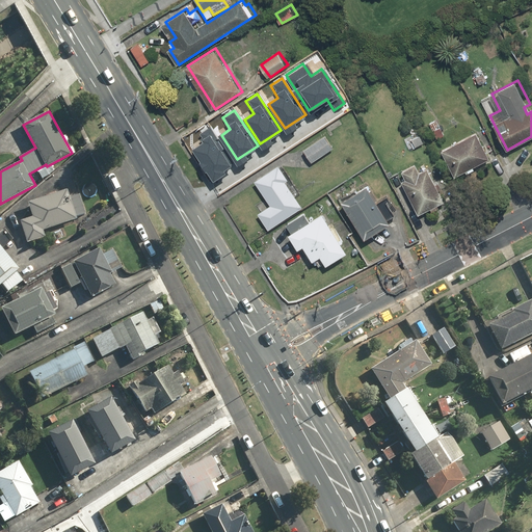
[(234,161),(210,126),(198,133),(206,144),(197,151),(213,175),(234,161)]
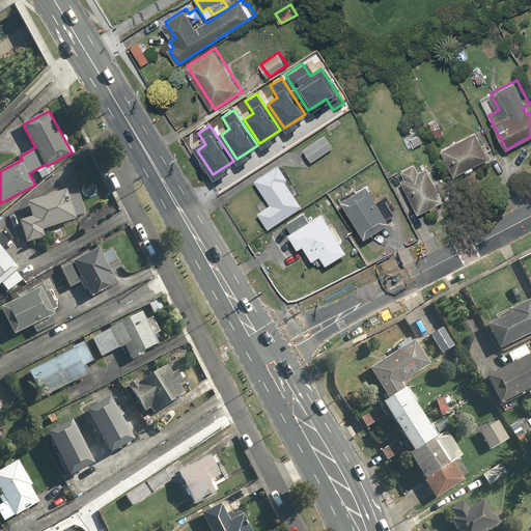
[(491,156),(477,131),(443,149),(456,174),(466,169),(468,172),(475,168),(474,165),(491,156)]
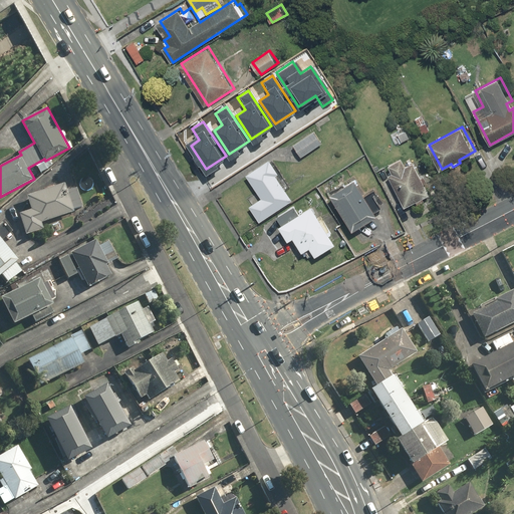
[(322,142),(314,131),(294,145),(302,156),(322,142)]
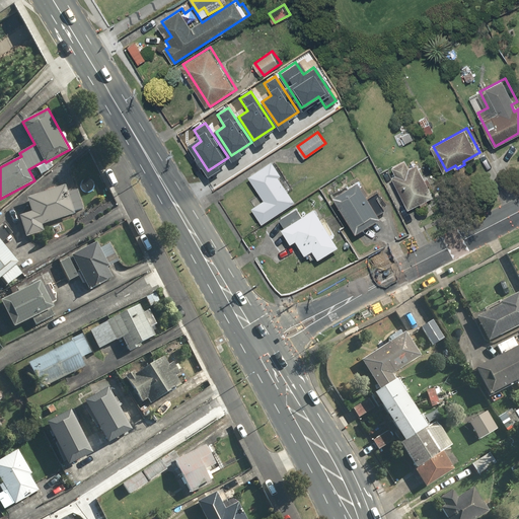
[(292,186),(274,159),(250,176),(266,200),(253,209),(264,223),(296,201),(288,189),(292,186)]
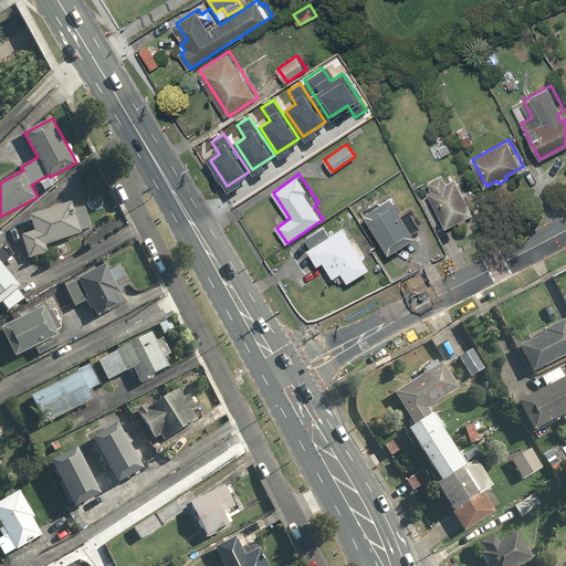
[(436,188),(429,191),(448,228),(475,213),(470,202),(472,201),(468,194),(465,195),(458,178),(448,184),(443,175),(431,180),(436,188)]
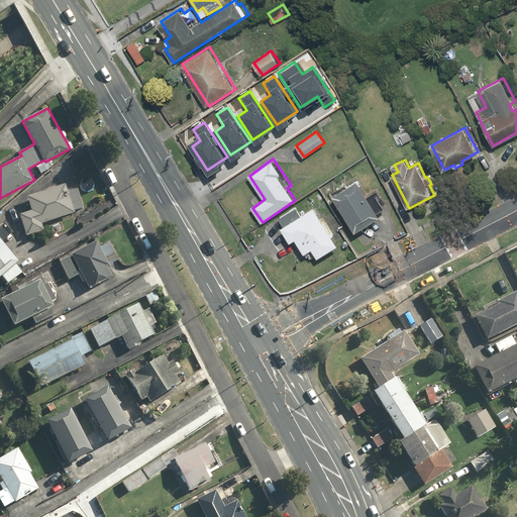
[(329,198),(352,234),(378,218),(354,182),(329,198)]
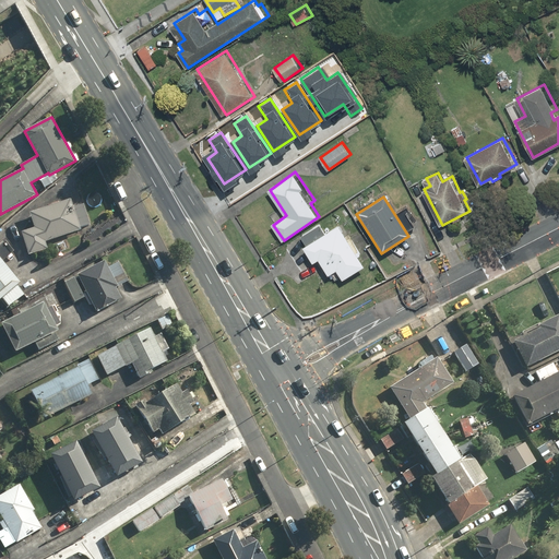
[(71,201),(30,212),(34,228),(22,232),(28,254),(48,250),(46,241),(81,232),(80,228),(88,226),(83,204),(73,206),(71,201)]
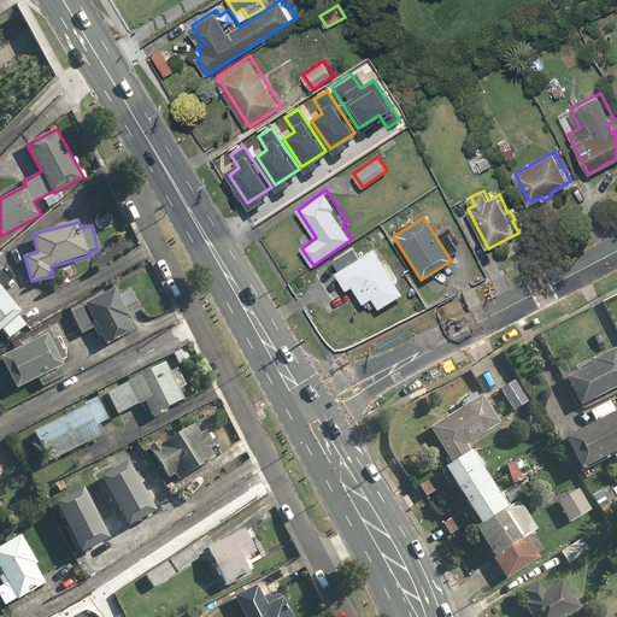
[(351,248),(331,262),(339,272),(335,275),(346,292),(352,288),(364,306),(372,300),(380,310),(404,294),(395,283),(398,281),(395,277),(394,278),(374,248),(358,259),(351,248)]
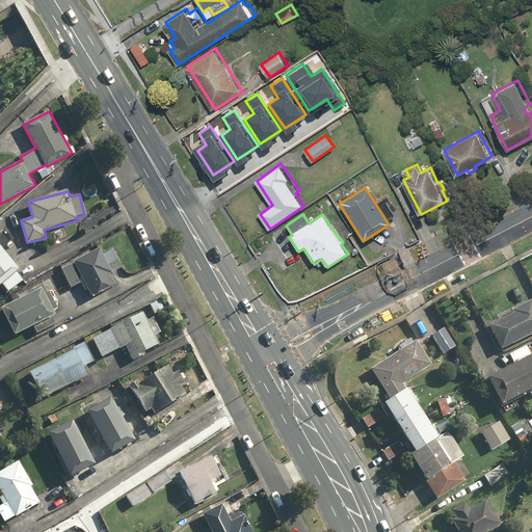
[(0,238),(0,285),(1,284),(9,292),(23,281),(16,273),(21,268),(2,248),(8,242),(2,237),(0,238)]
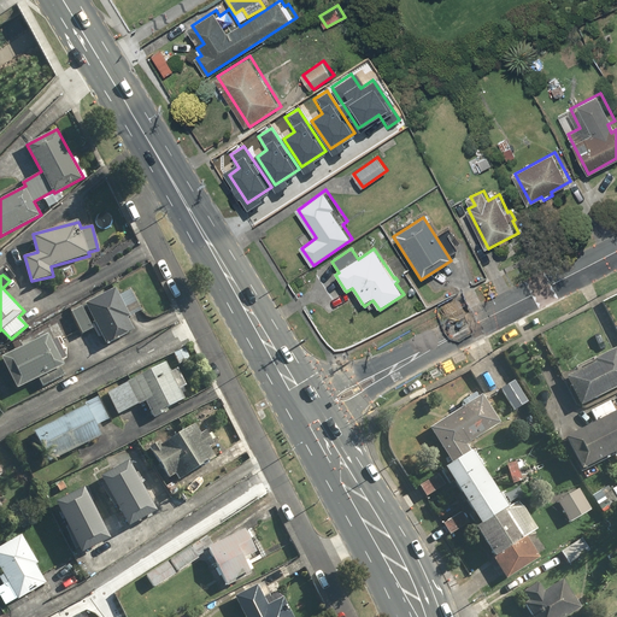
[(117,287),(71,310),(83,334),(95,328),(99,336),(103,335),(107,345),(135,331),(129,318),(142,311),(131,291),(122,295),(117,287)]
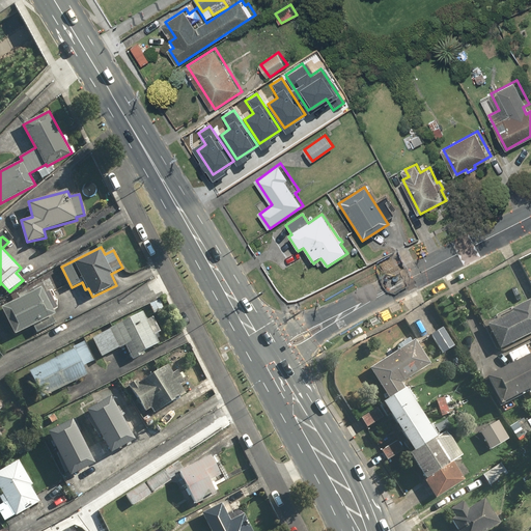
[(19,292),(21,298),(2,306),(16,335),(33,326),(36,333),(57,324),(54,315),(57,313),(53,304),(55,303),(52,297),(55,295),(46,276),(35,281),(38,288),(27,295),(25,289),(19,292)]
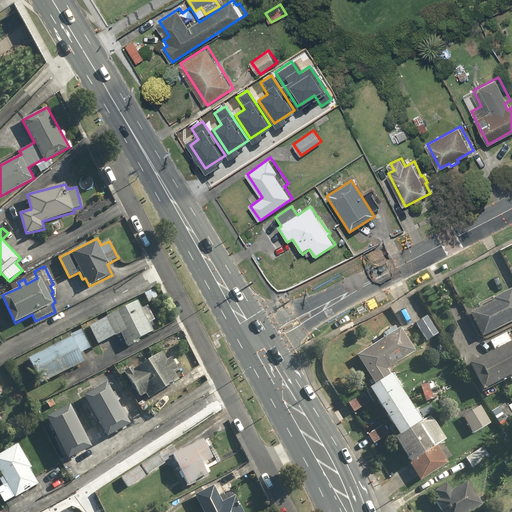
[(497,299),(472,312),(485,336),(511,322),(511,288),(496,297),(497,299)]
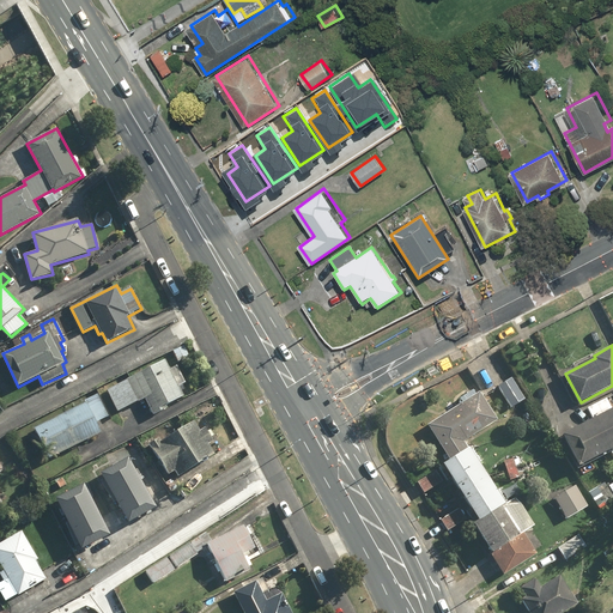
[(145,399),(152,413),(153,416),(169,408),(168,405),(186,396),(181,386),(186,383),(177,366),(171,369),(167,360),(108,390),(119,412),(145,399)]
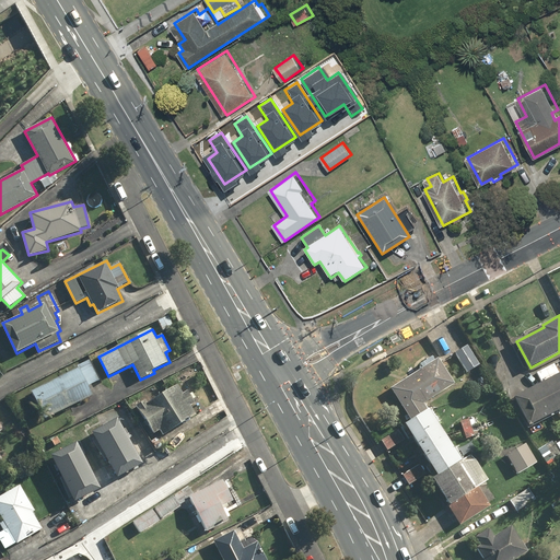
[(480,365),(468,345),(455,352),(467,373),(480,365)]
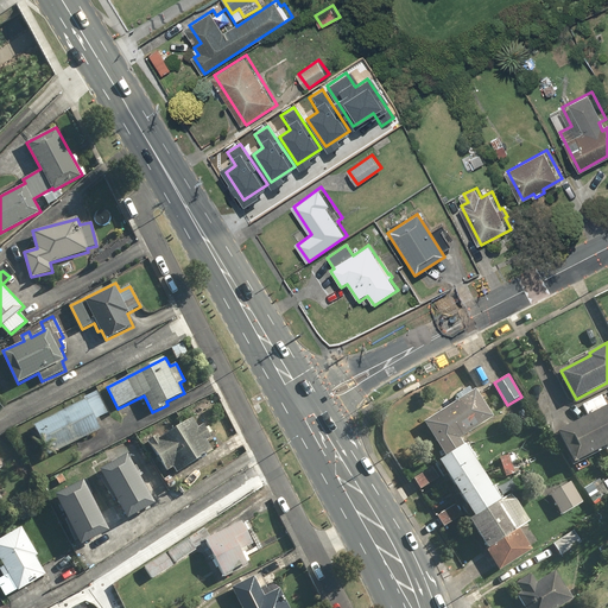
[(426,423),(448,456),(467,443),(462,437),(493,417),(476,391),(426,423)]
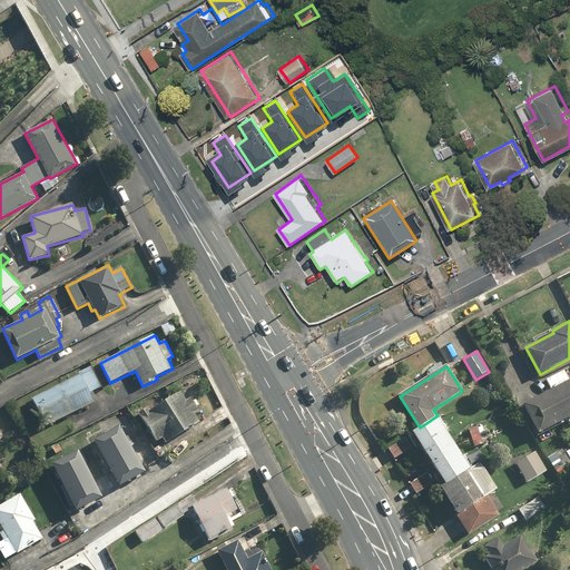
[(569,366),(548,379),(552,389),(523,404),(540,435),(569,419),(569,366)]
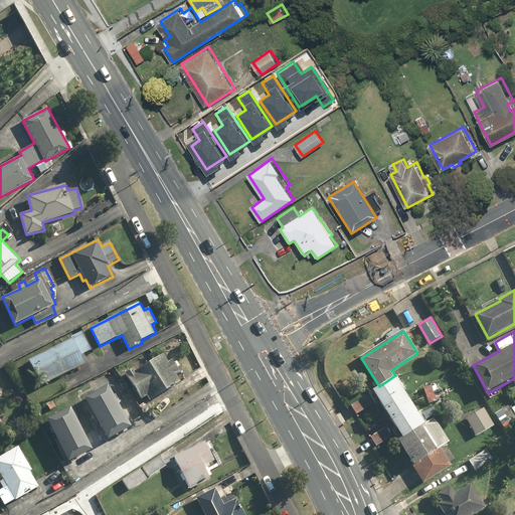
[(74,339),(29,361),(41,385),(87,363),(82,354),(91,350),(82,332),(73,336),(74,339)]
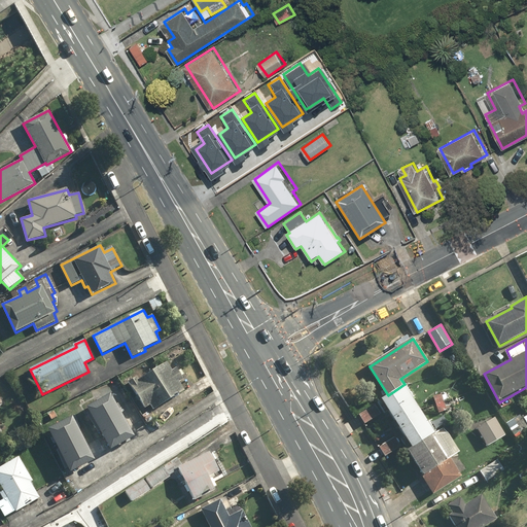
[(167,361),(130,384),(144,408),(153,401),(157,409),(185,391),(178,381),(185,377),(179,365),(172,370),(167,361)]
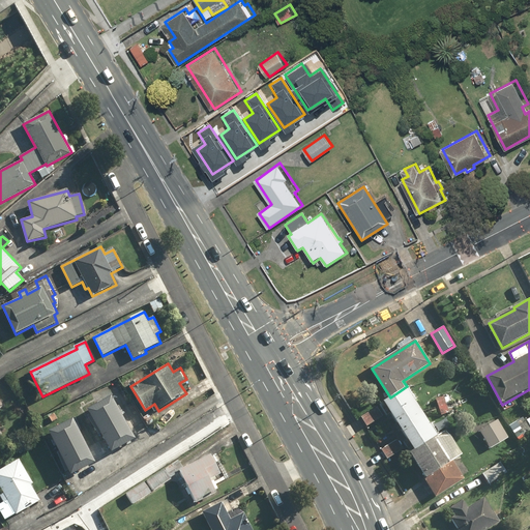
[(391,412),(415,450),(439,436),(407,386),(390,398),(384,401),(379,405),(386,415),(391,412)]
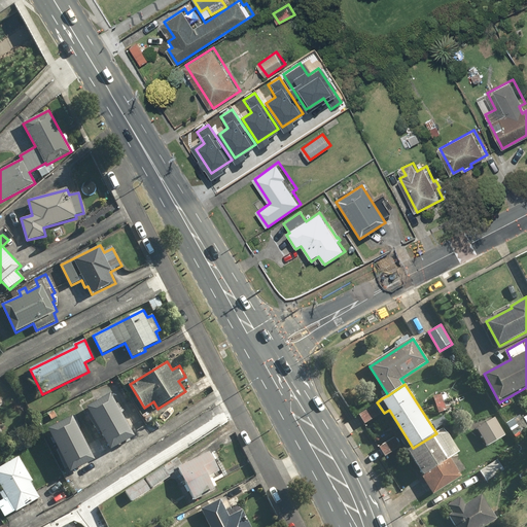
[(110,393),(89,406),(113,450),(136,436),(110,393)]
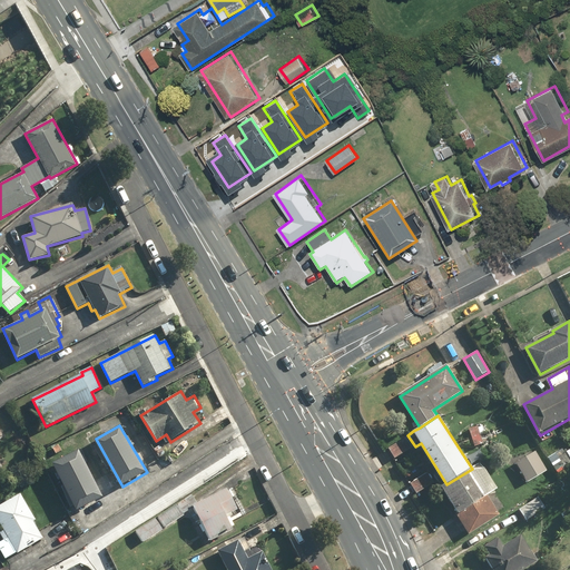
[(475,429),(470,431),(477,446),(488,442),(484,434),(482,436),(480,431),(477,432),(475,429)]
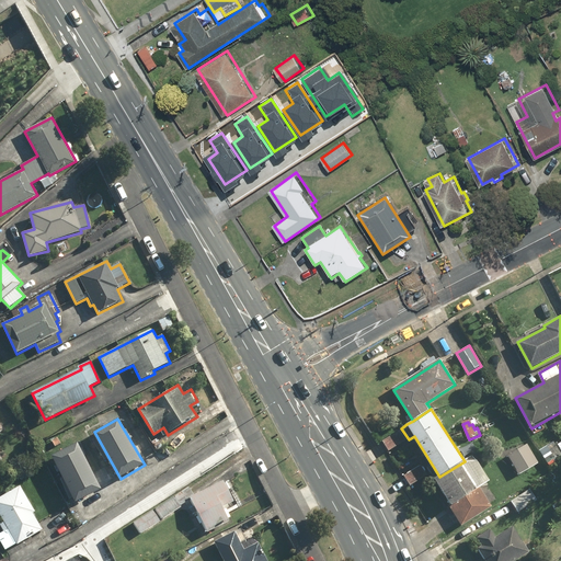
[(76,504),(81,501),(83,505),(92,501),(90,496),(102,490),(78,444),(50,458),(76,504)]
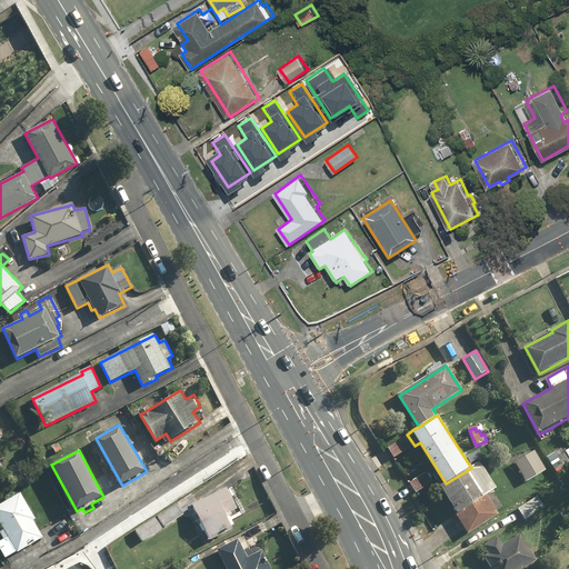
[(546,470),(535,450),(515,461),(527,481),(546,470)]
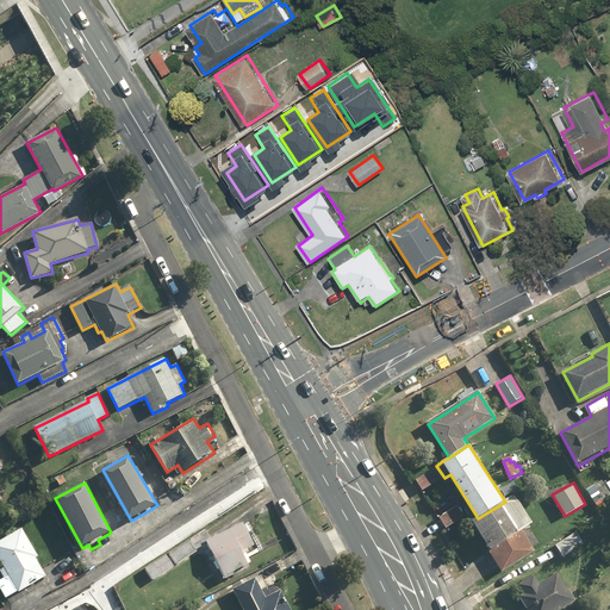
[(515,495),(505,502),(478,518),(471,523),(490,552),(503,572),(535,552),(522,530),(534,522),(515,495)]
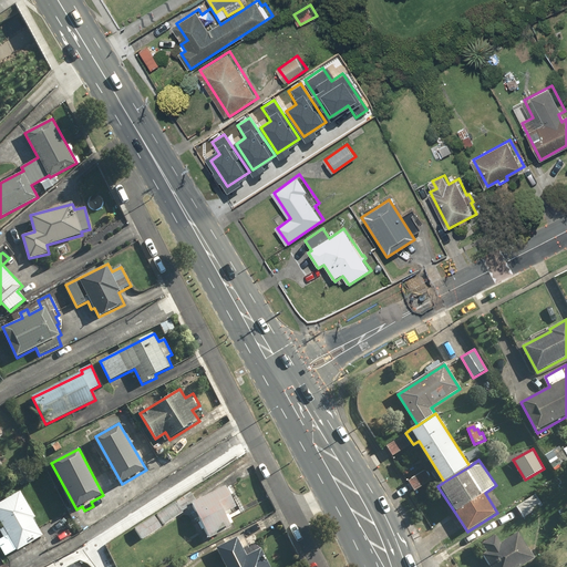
[(238,507),(226,485),(200,501),(195,492),(157,514),(163,525),(193,507),(210,538),(226,529),(227,531),(235,526),(227,514),(238,507)]
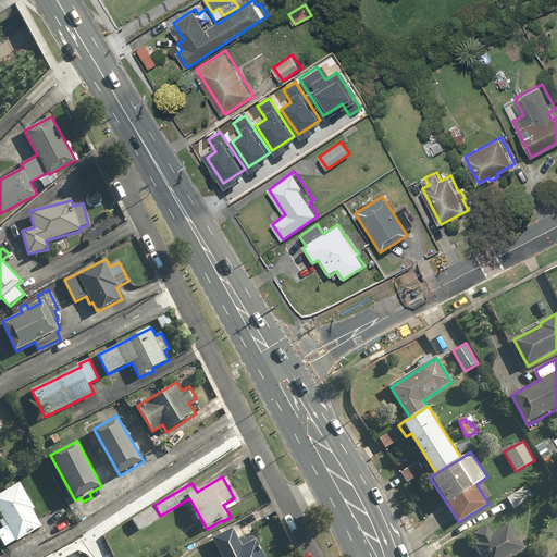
[(4,528),(0,530),(0,536),(5,547),(42,527),(33,510),(35,508),(21,484),(0,495),(0,507),(7,518),(0,521),(4,528)]
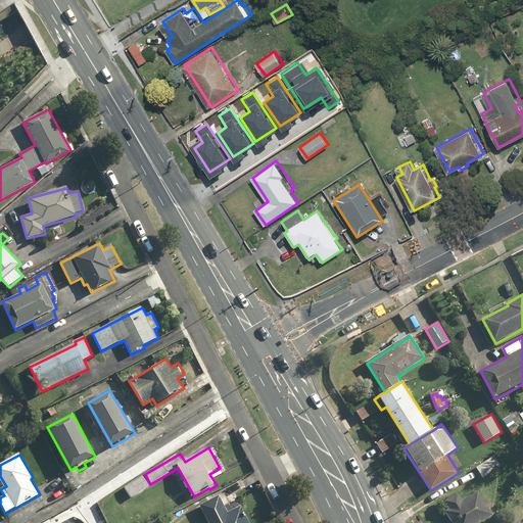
[(503,470),(494,457),(476,468),(485,481),(503,470)]
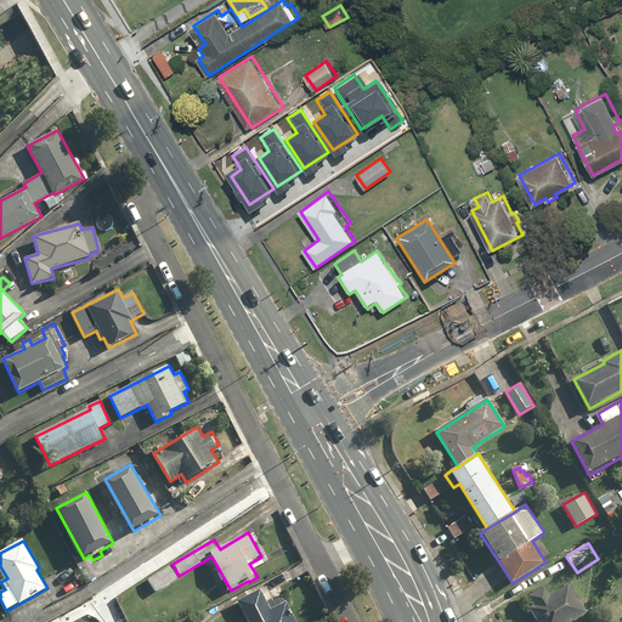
[(179,580),(169,566),(148,580),(157,593),(179,580)]
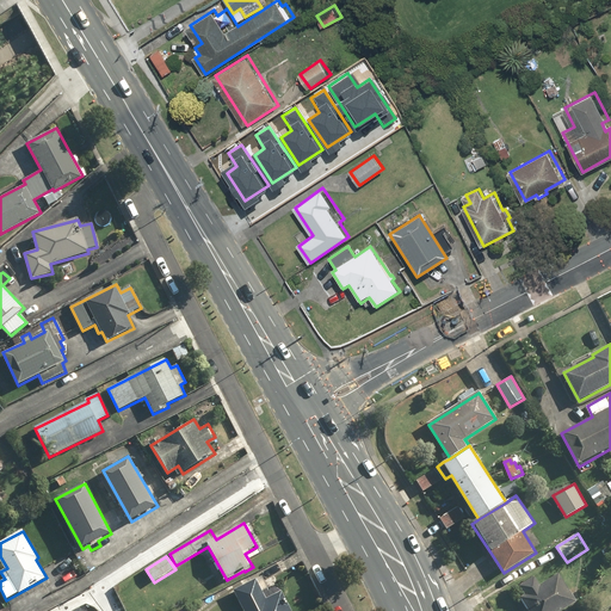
[(291,610),(270,568),(233,588),(244,610),(291,610)]
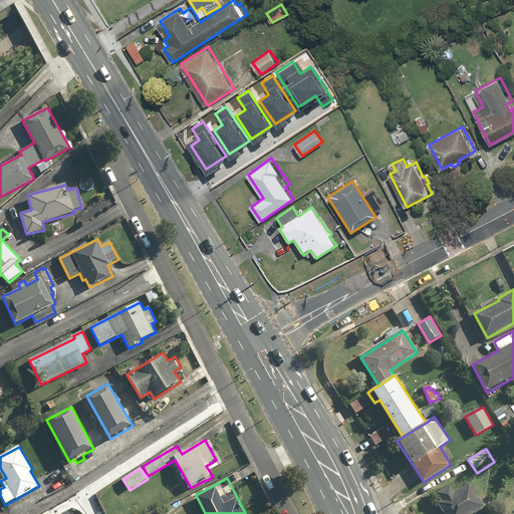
[(53,481),(37,490),(42,500),(59,491),(53,481)]
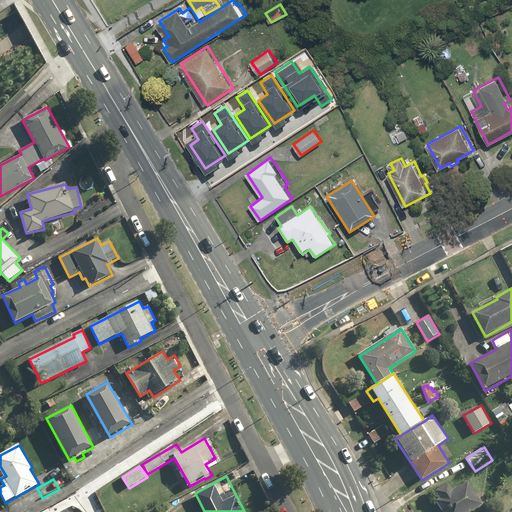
[(442,511),(470,511),(484,503),(468,479),(453,489),(448,483),(435,492),(441,500),(436,503),(442,511)]
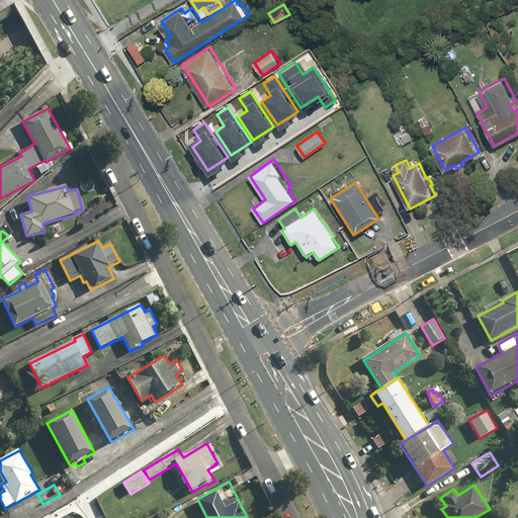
All buildings are outlined.
